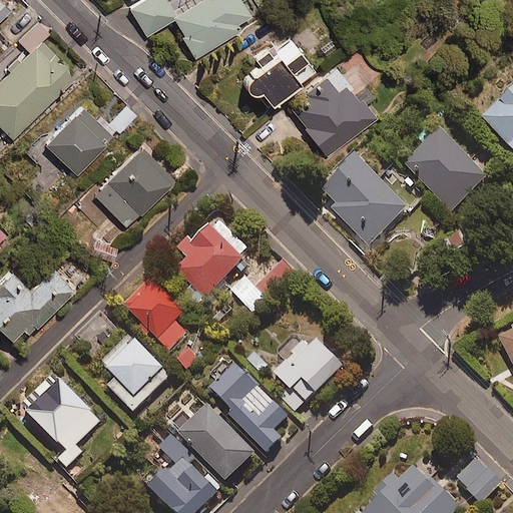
[(0,0),(0,19),(10,10),(0,0)]
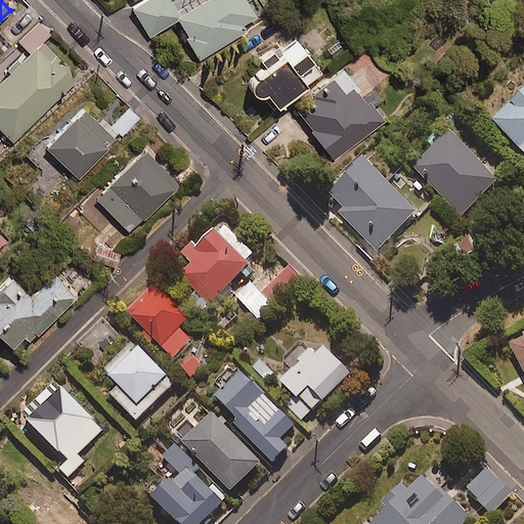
[(175,18),(199,57),(245,29),(241,23),(255,13),(246,0),(139,0),(131,5),(149,35),(175,18)]
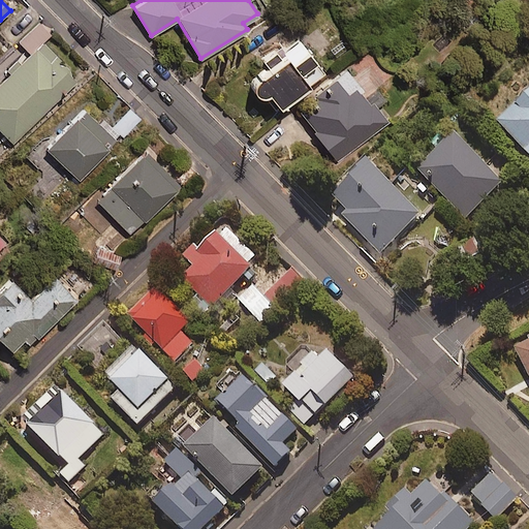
[(268,89),(278,102),(323,68),(298,35),(283,47),(285,49),(279,54),(274,48),(261,57),(267,63),(253,73),(251,83),(253,88),(257,91),(263,91),(268,89)]
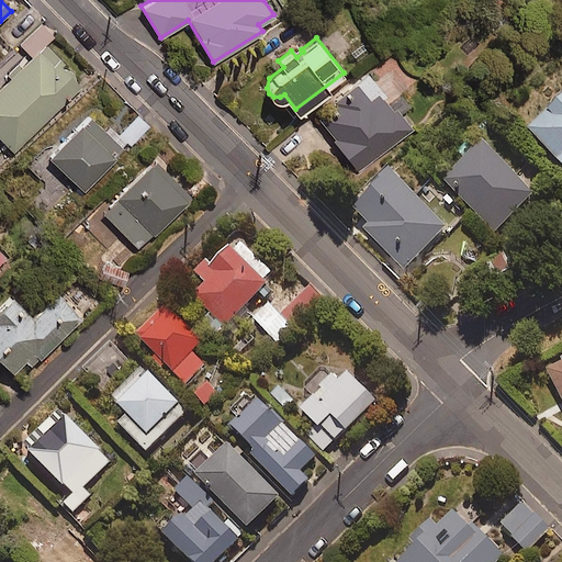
[(41,40),(0,79),(0,133),(17,150),(85,85),(41,40)]
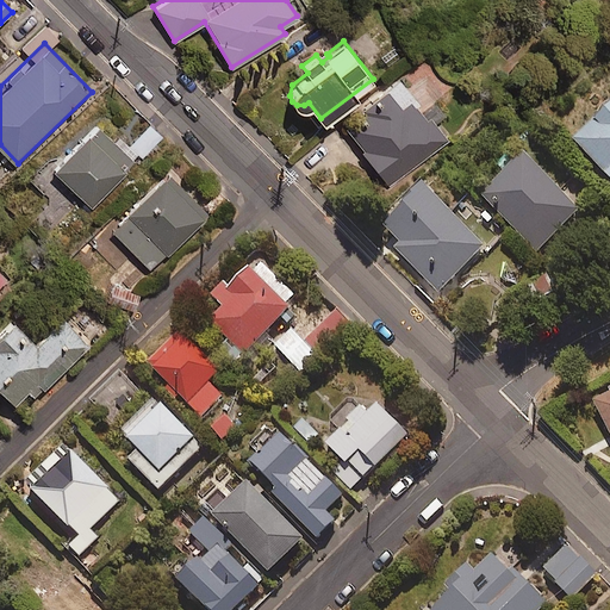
[(340,123),(388,186),(447,141),(433,122),(444,112),(434,99),(422,109),(397,78),(340,123)]
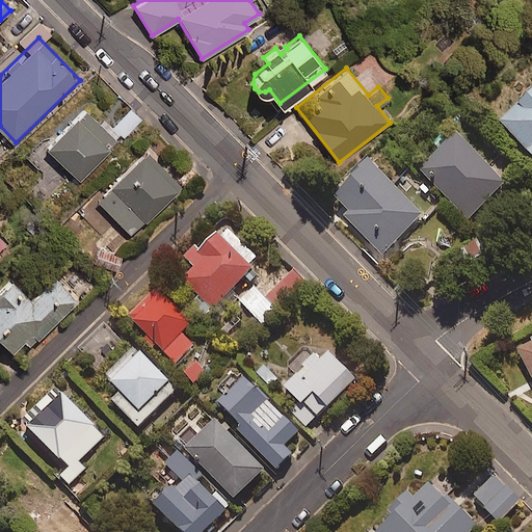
[(491,108),(531,147),(531,78),(526,73),(491,108)]
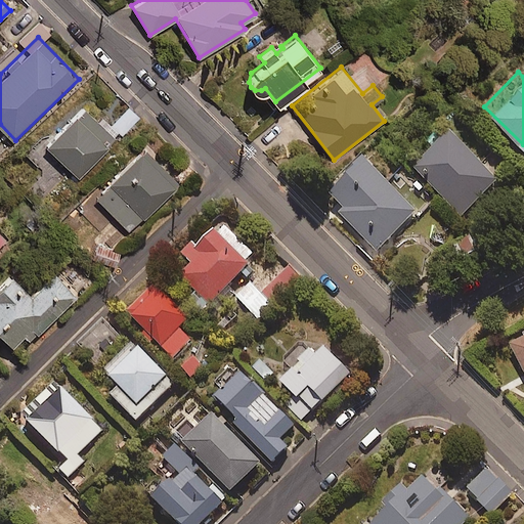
[(44,144),(77,178),(116,139),(83,105),(44,144)]
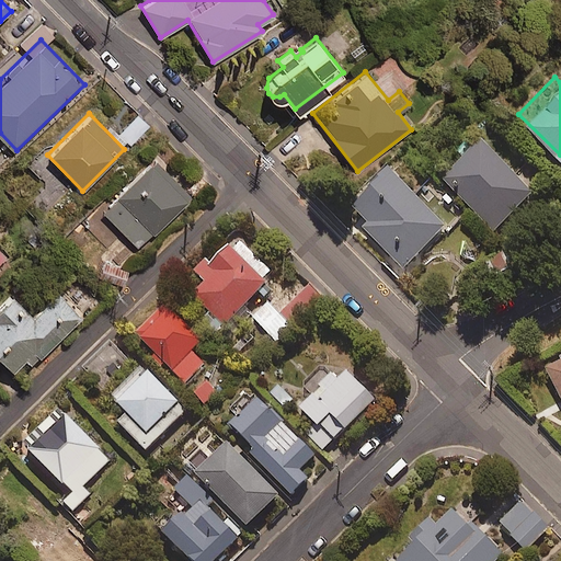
[(137,113),(118,133),(130,145),(149,125),(137,113)]
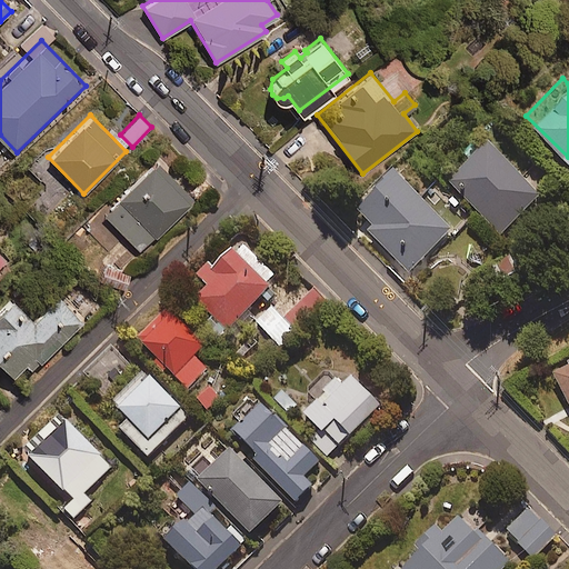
[(488,136),(455,176),(509,221),(542,181),(488,136)]
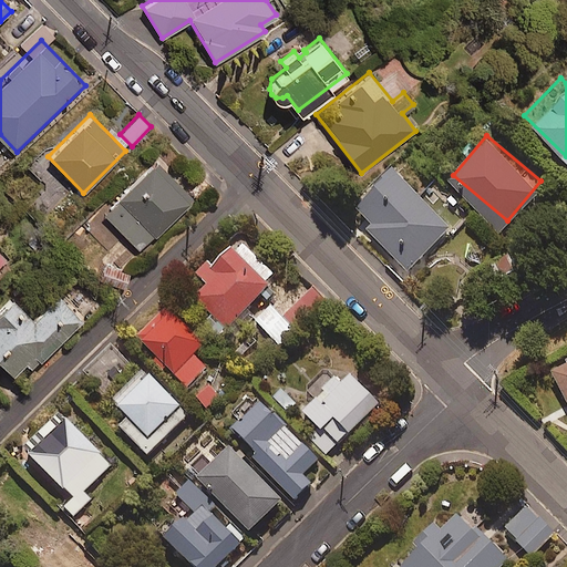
[(102,213),(137,250),(193,199),(158,161),(102,213)]
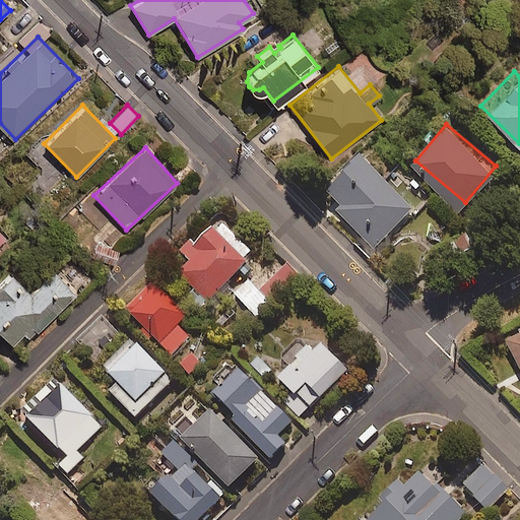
[(362,153),(328,193),(377,235),(410,195),(362,153)]
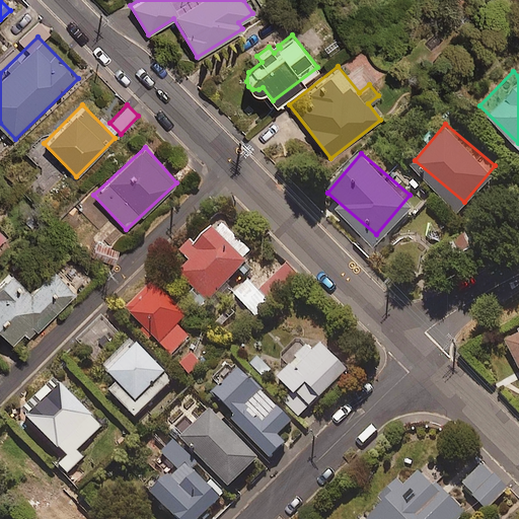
[(179,274),(208,302),(247,262),(212,227),(195,245),(191,241),(180,251),(191,262),(179,274)]
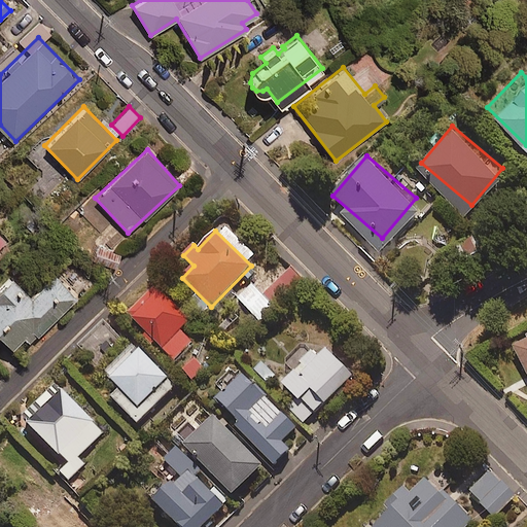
[(0,251),(9,243),(0,233),(0,251)]
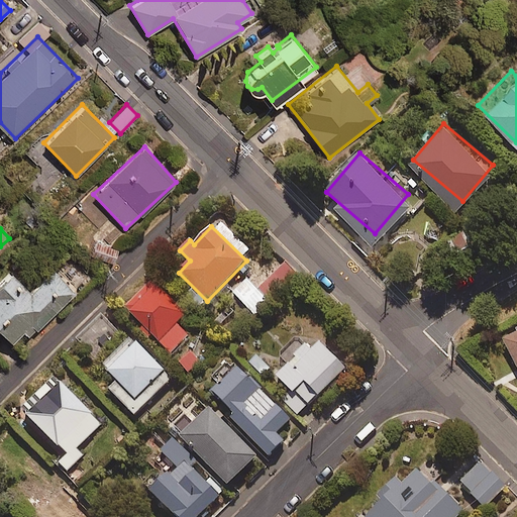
[(472,245),(463,234),(445,246),(453,259),(472,245)]
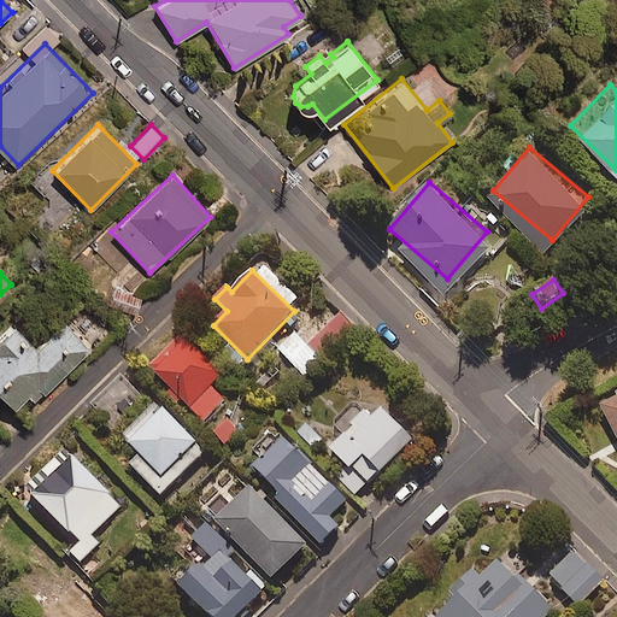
[(115,282),(106,304),(131,315),(140,293),(115,282)]
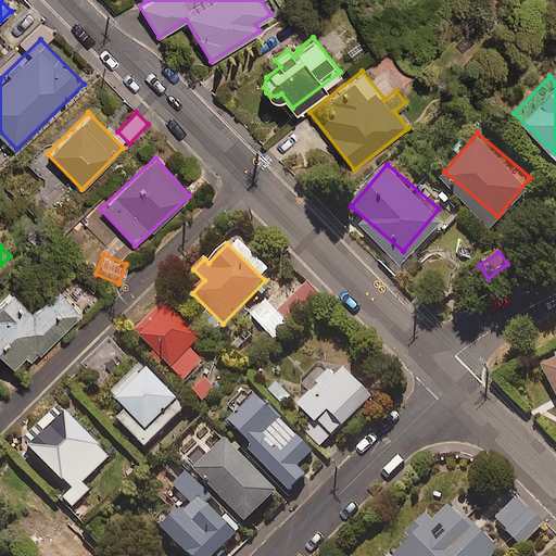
[(318,295),(305,281),(276,310),(267,301),(251,316),(274,340),(318,295)]
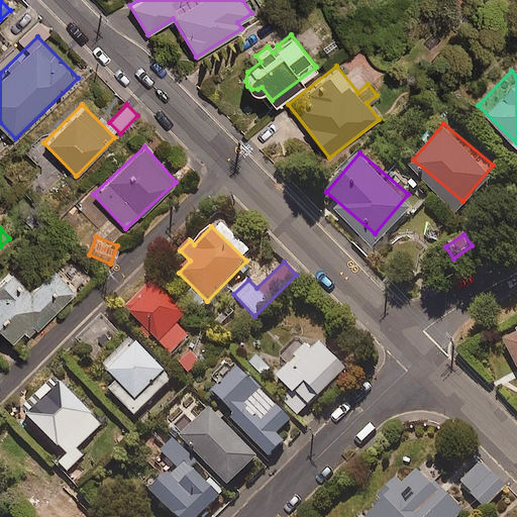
[(28,290),(9,270),(0,277),(0,328),(10,339),(21,329),(27,335),(75,290),(52,267),(28,290)]
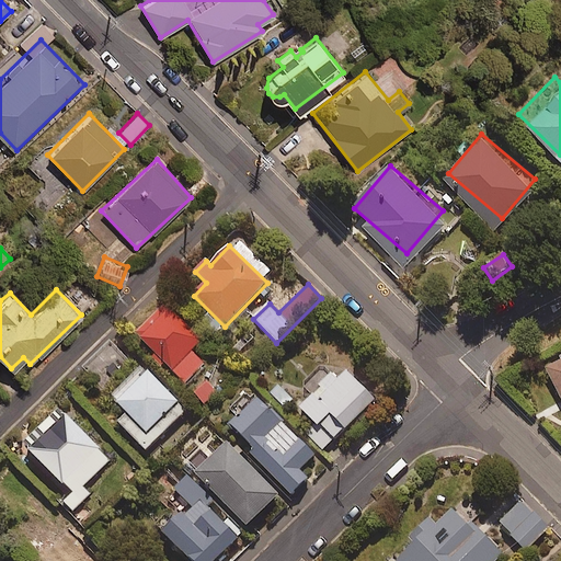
[(136,335),(156,355),(150,361),(160,371),(165,366),(183,385),(204,366),(192,352),(203,342),(168,306),(136,335)]
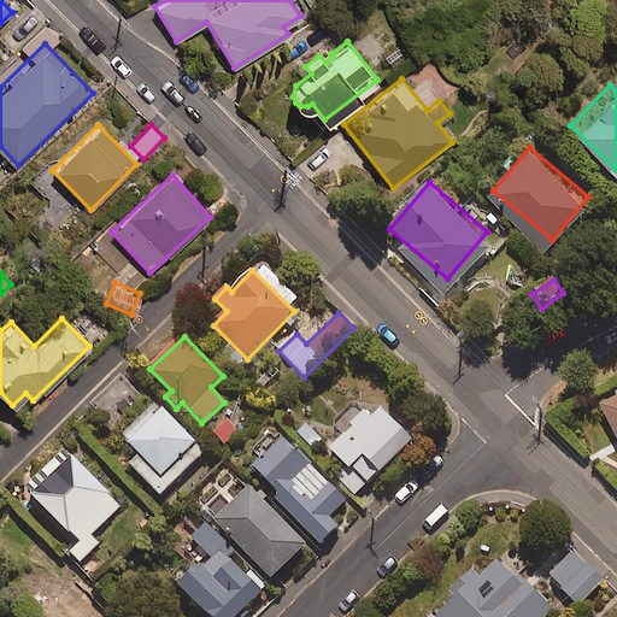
[(616,436),(616,397),(601,406),(616,436)]
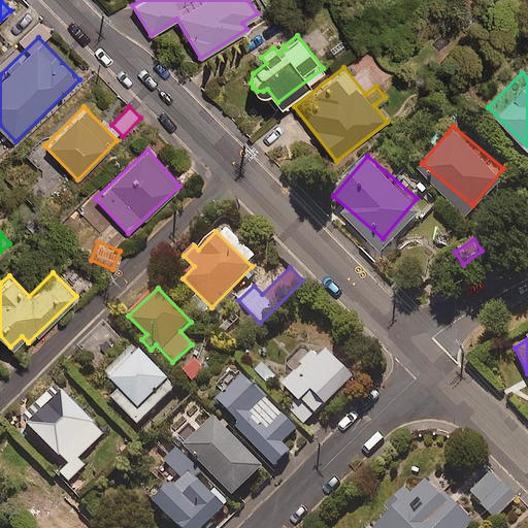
[(307,344),(287,364),(295,373),(283,385),(300,403),(292,410),(303,424),(354,378),(327,350),(319,357),(307,344)]
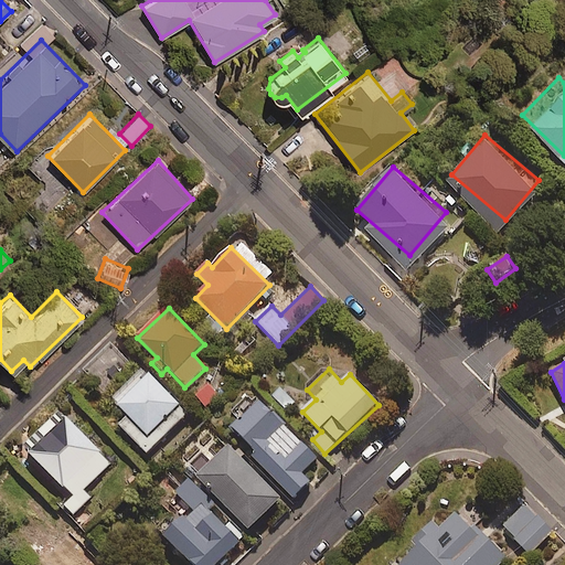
[(188,414),(146,370),(114,401),(130,418),(121,427),(147,454),(188,414)]
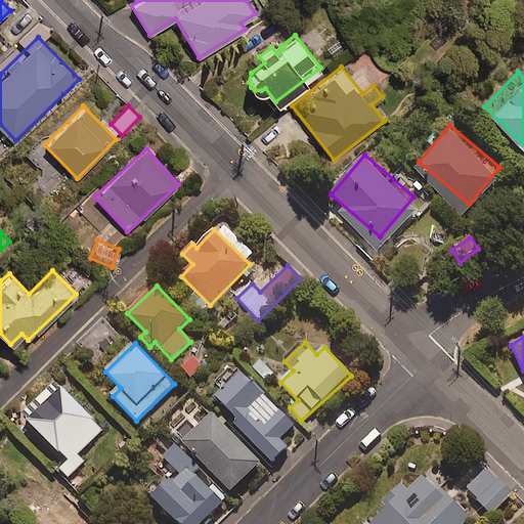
[(194,355),(181,367),(191,379),(205,366),(194,355)]
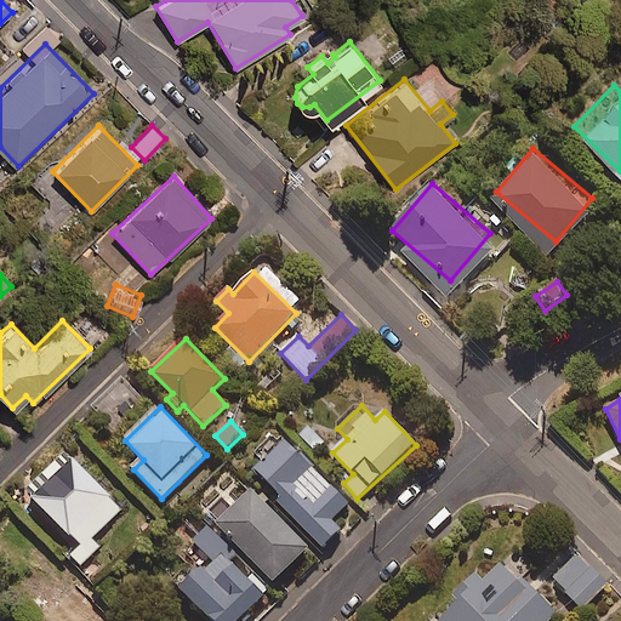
[(288,442),(257,472),(283,497),(278,502),(324,548),(340,531),(331,523),(349,503),(288,442)]
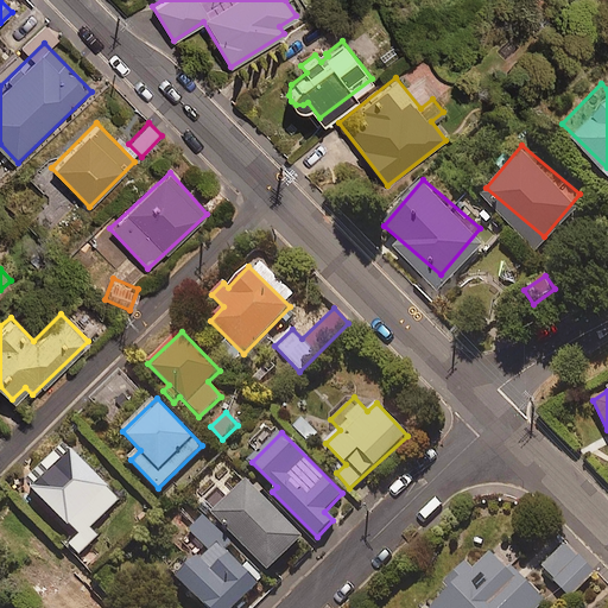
[(119,499),(68,447),(29,485),(75,532),(65,540),(80,555),(99,537),(90,529),(119,499)]
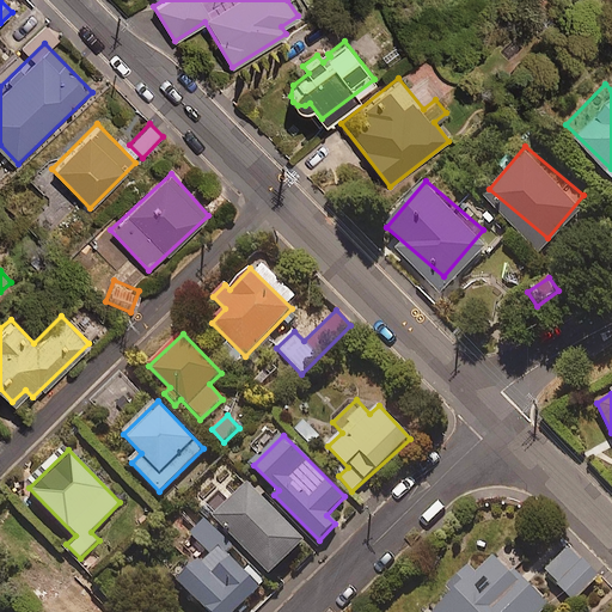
[(304,544),(249,485),(215,516),(270,575),(304,544)]
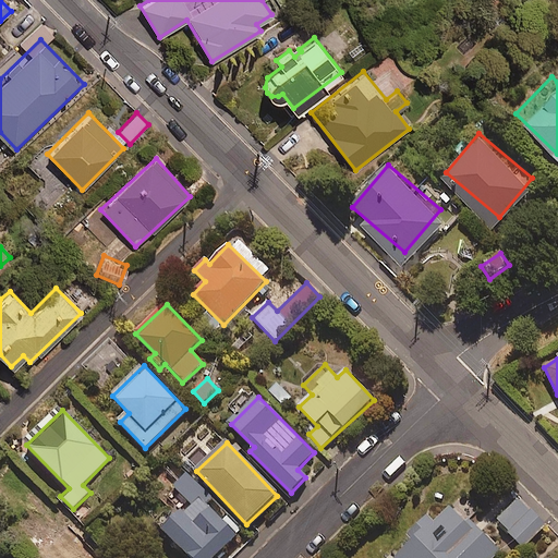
[(216,557),(245,530),(190,474),(176,488),(191,504),(164,531),(191,557),(216,557)]
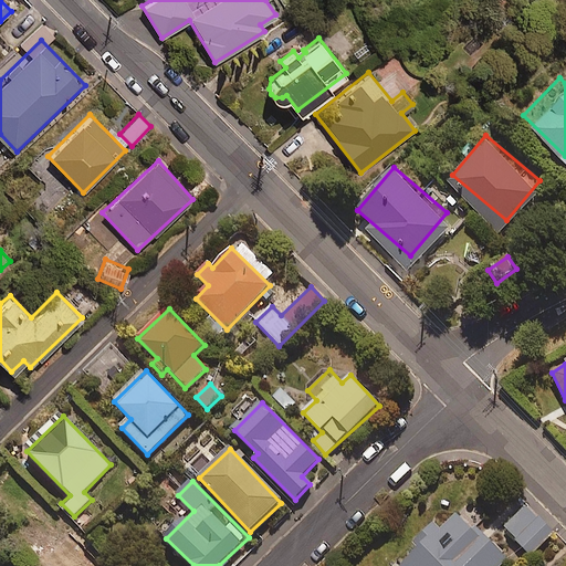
[(554,535),(526,505),(504,526),(532,556),(554,535)]
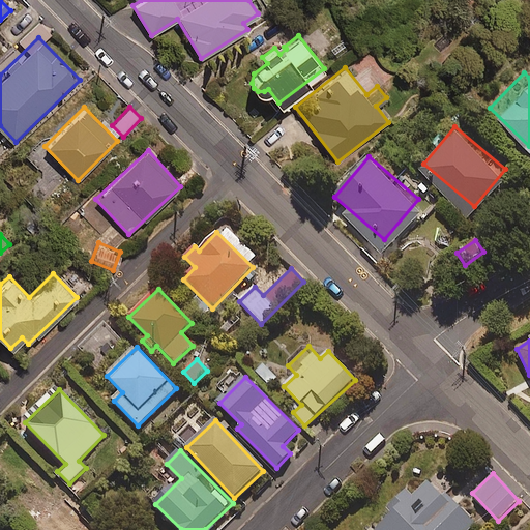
[(469,529),(474,525),(430,480),(412,499),(409,496),(375,529),(469,529)]
